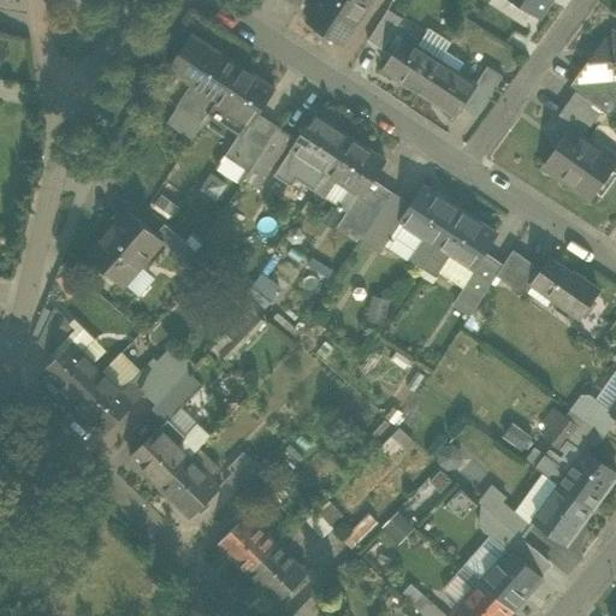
[(335,40),(342,45),(356,22),(324,0),(321,0),(307,22),(314,25),(313,29),(313,33),(329,43),(332,42),(335,40)]
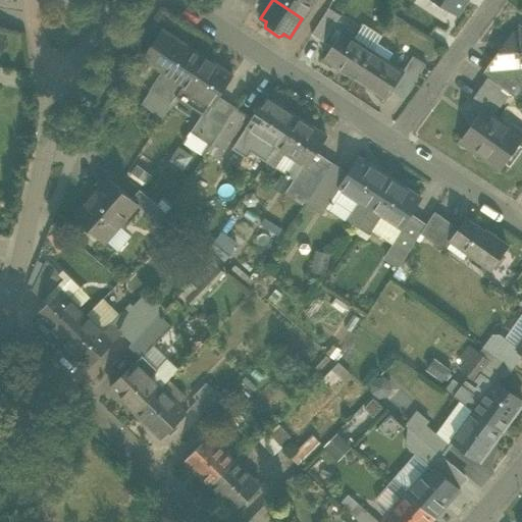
[(274,0),(302,18),(314,0),(274,0)]
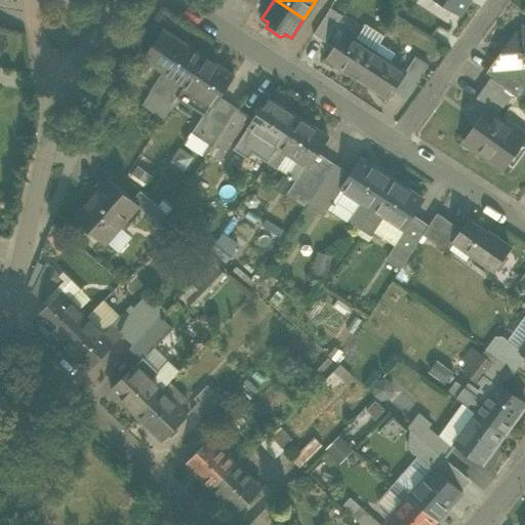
[(437,0),(459,14),(469,0),(437,0)]
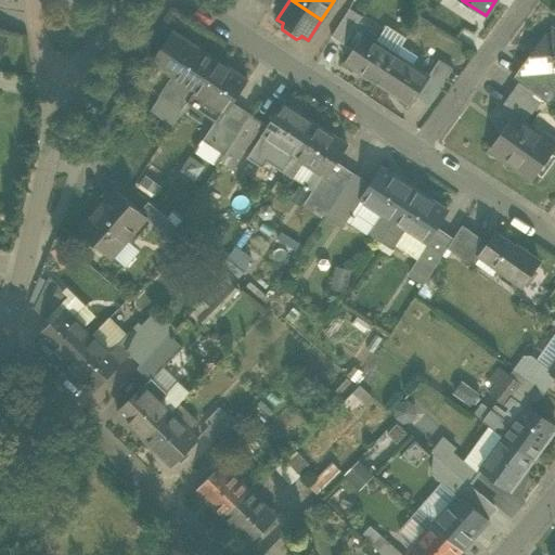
[(331,36),(344,44),(362,16),(349,8),(331,36)]
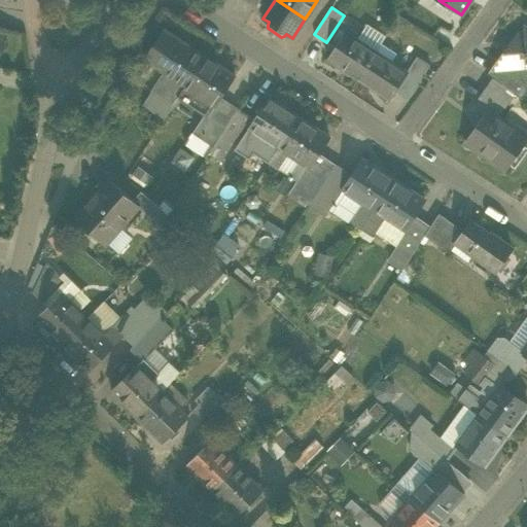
[(143,60),(164,73),(170,77),(184,86),(204,56),(164,30),(143,60)]
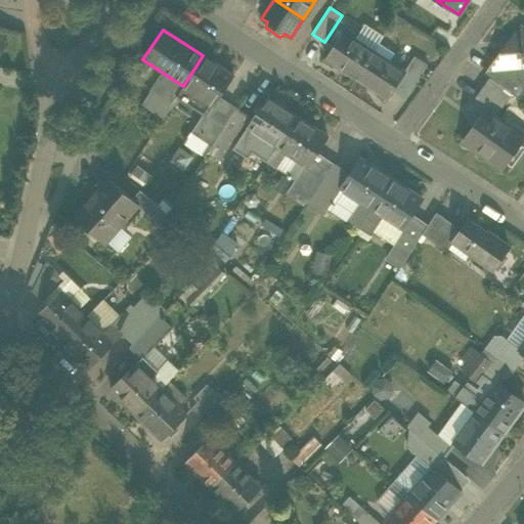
[(324,58),(356,79),(374,52),(342,33),(324,58)]
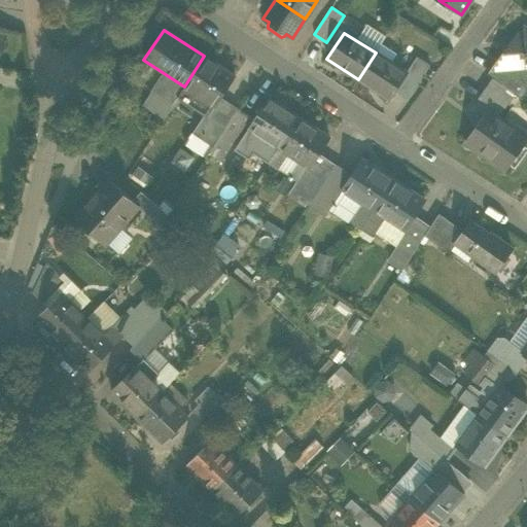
[(407,73),(376,53),(358,79),(389,100),(394,92),(407,73)]
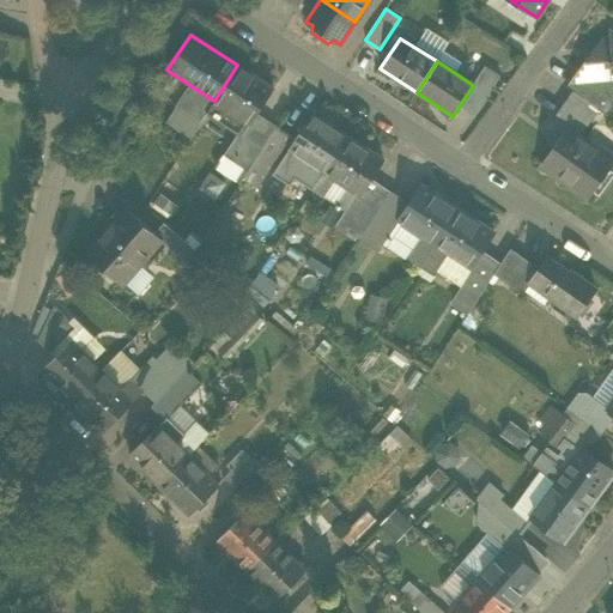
[(237,65),(214,101),(249,123),(250,125),(258,114),(274,89),(237,65)]
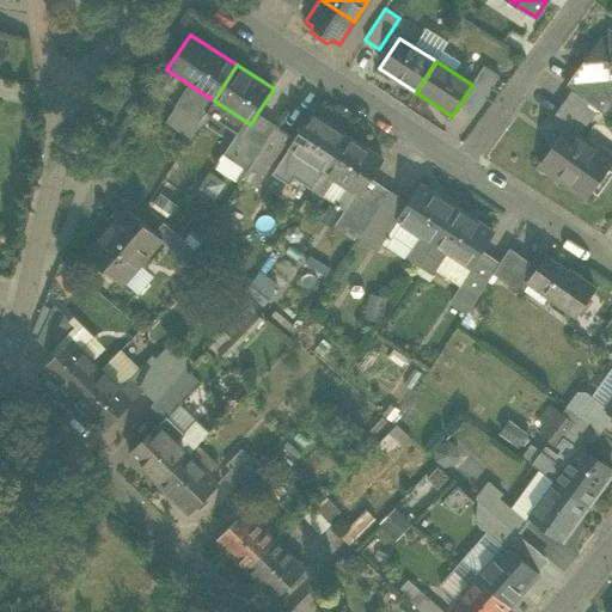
[(458,106),(471,115),(499,73),(485,65),(472,85),(458,106)]
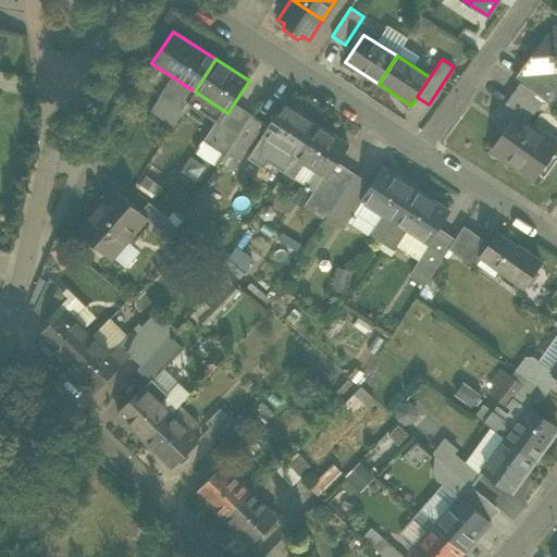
[(518,79),(520,82),(544,98),(549,102),(556,91),(525,69),(518,79)]
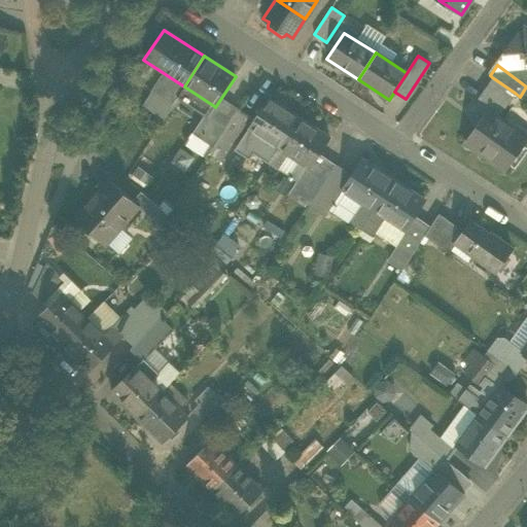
[(152,91),(159,95),(170,77),(164,73),(152,91)]
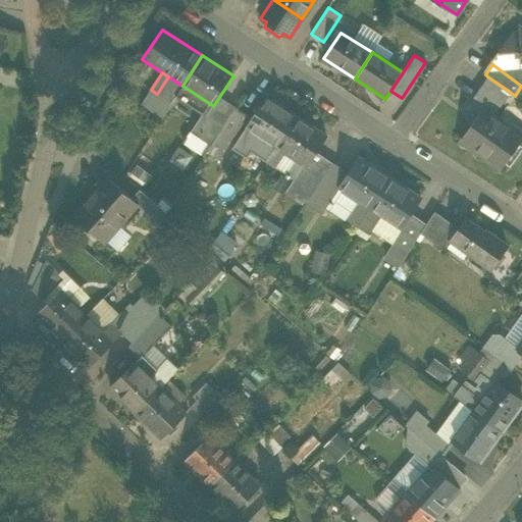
[(183,86),(168,76),(157,94),(157,95),(171,104),(176,96),(183,86)]
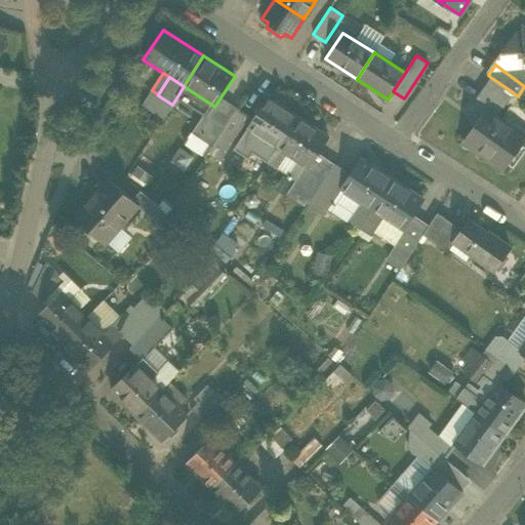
[(495,117),(513,92),(490,77),(472,103),(482,110),(483,109),(495,117)]
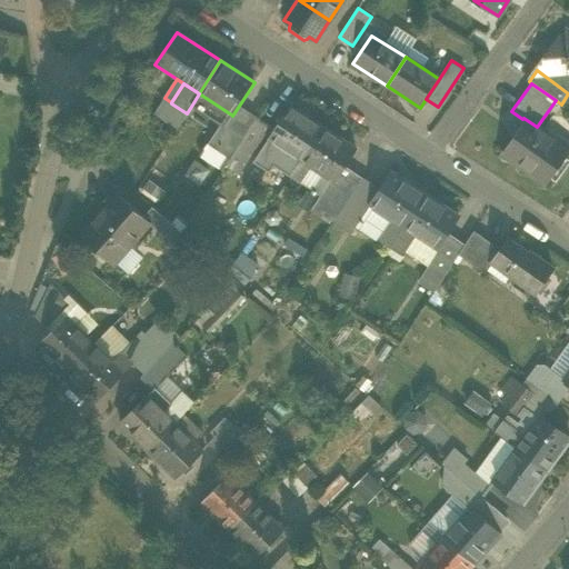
[(227,120),(231,115),(199,93),(192,105),(217,120),(220,116),(227,120)]
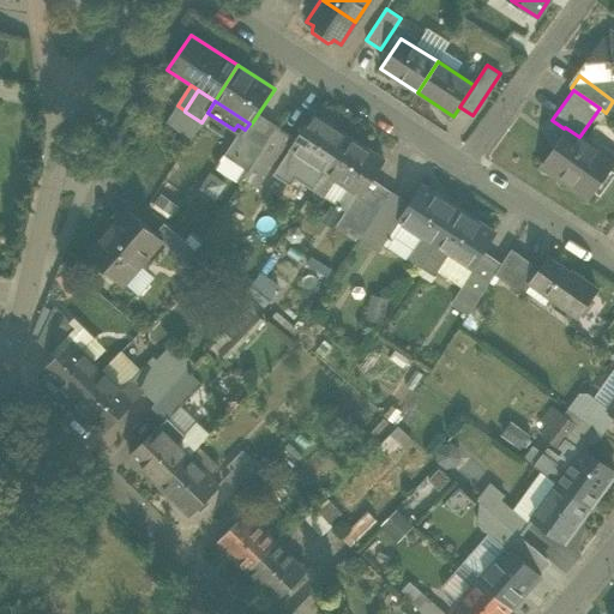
[(166,121),(191,138),(202,122),(185,112),(185,110),(178,106),(166,121)]
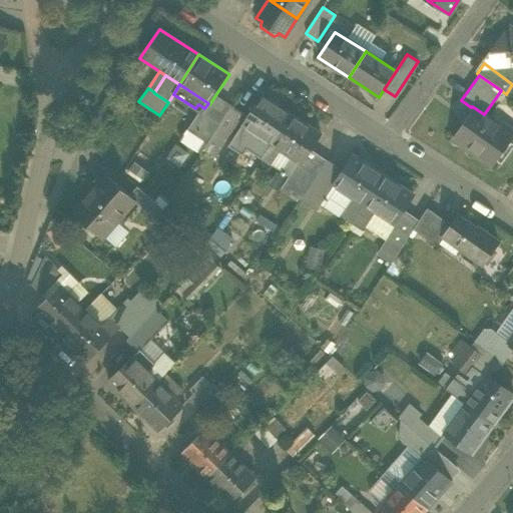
[(241,124),(272,144),(291,114),(261,94),(241,124)]
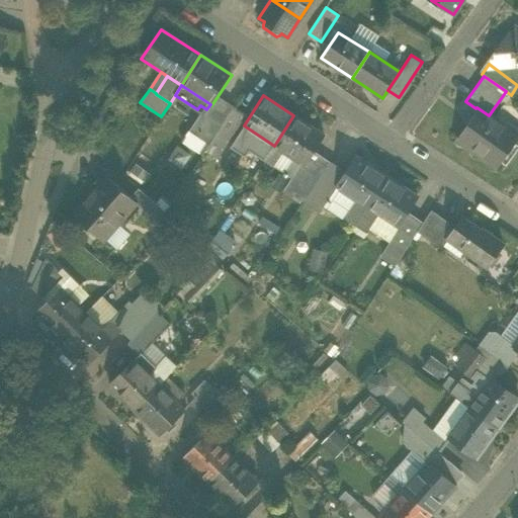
[(197,109),(201,111),(209,116),(222,98),(218,96),(211,105),(210,104),(206,109),(200,105),(197,109)]
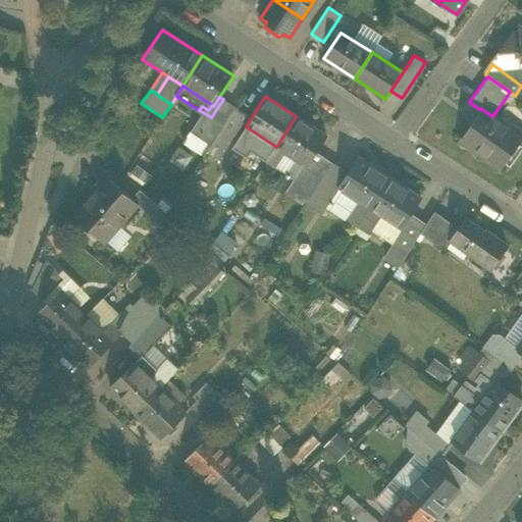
[(236,107),(223,99),(211,117),(203,112),(183,143),(204,156),(207,151),(236,107)]
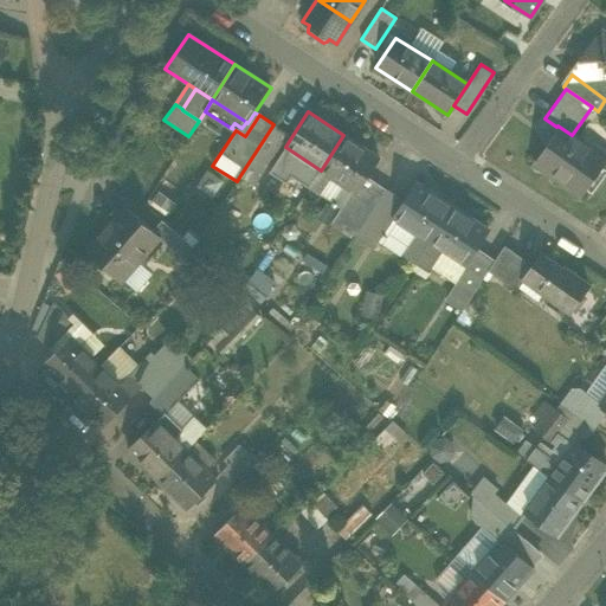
[(288,134),(274,124),(240,175),(255,185),(288,134)]
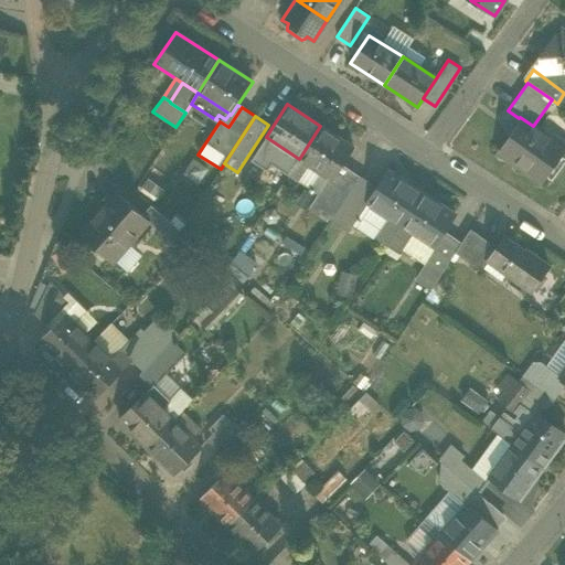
[(496,150),(541,183),(564,150),(564,149),(533,126),(520,117),(519,118),(496,150)]
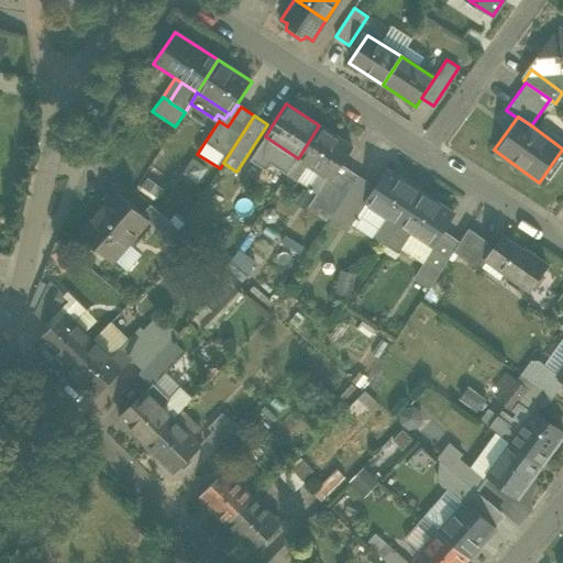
[(352,147),(319,125),(298,158),(288,174),(309,187),(308,189),(312,191),(313,190),(317,192),(327,177),(331,179),(340,165),(352,147)]
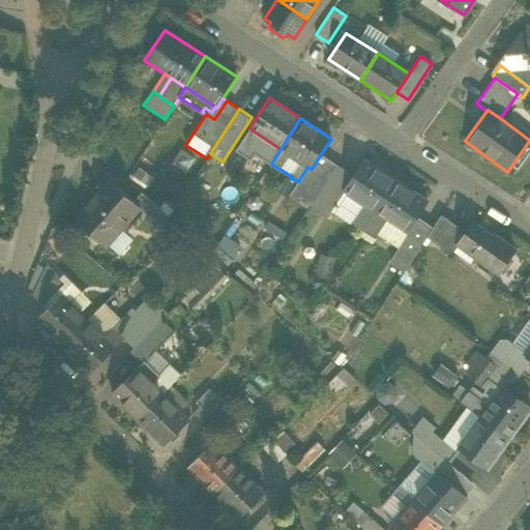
[(271,164),(281,149),(249,128),(235,150),(252,160),(255,154),(270,165),(271,164)]
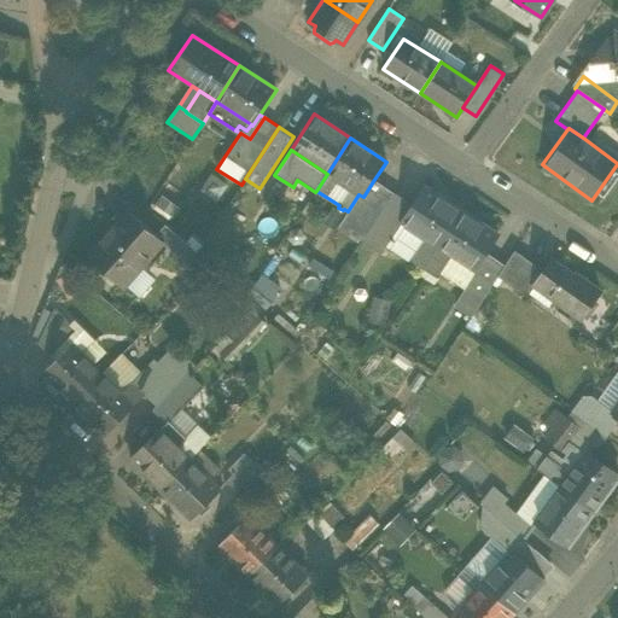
[(339,226),(362,240),(392,193),(373,181),(363,197),(359,194),(348,211),(339,226)]
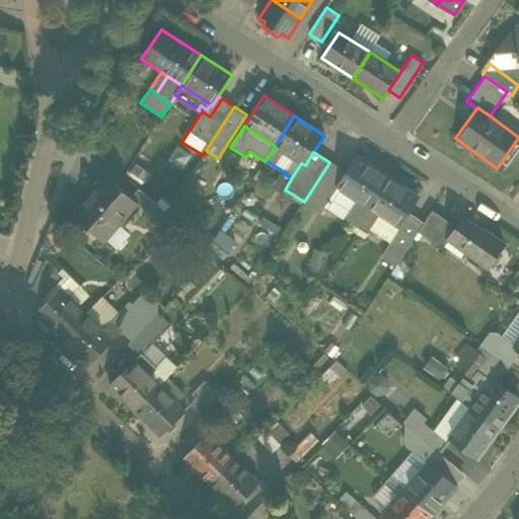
[(339,188),(356,200),(367,207),(386,177),(357,158),(347,174),(339,188)]
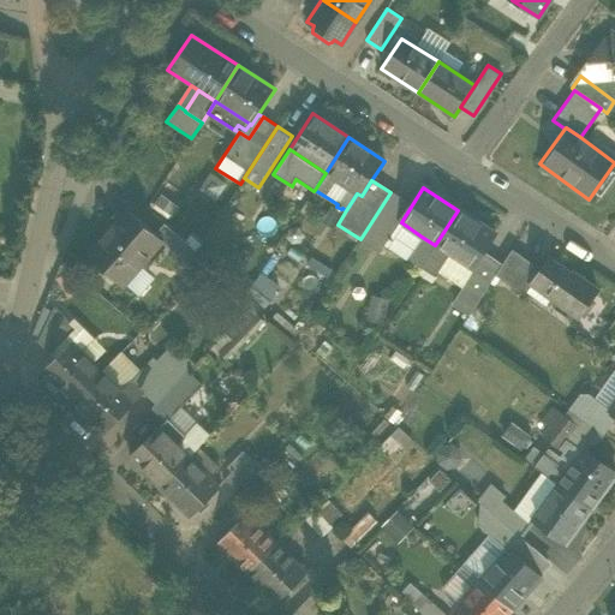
[(411,207),(390,192),(360,239),(381,252),(401,222),(411,207)]
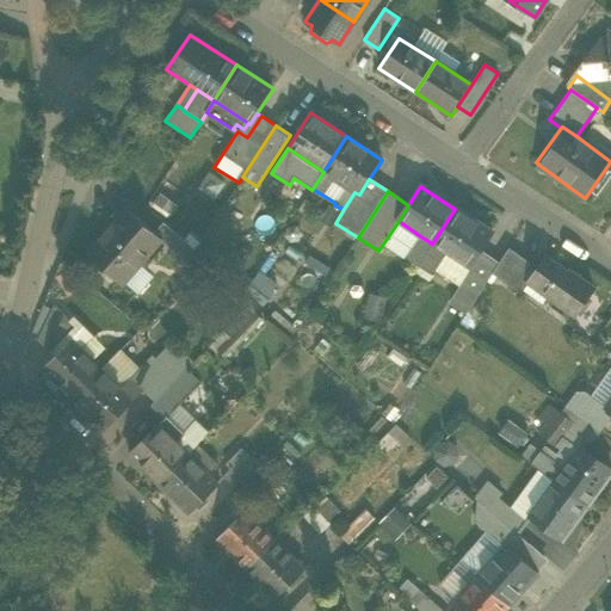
[(87,253),(122,283),(160,240),(161,239),(154,233),(127,208),(87,253)]
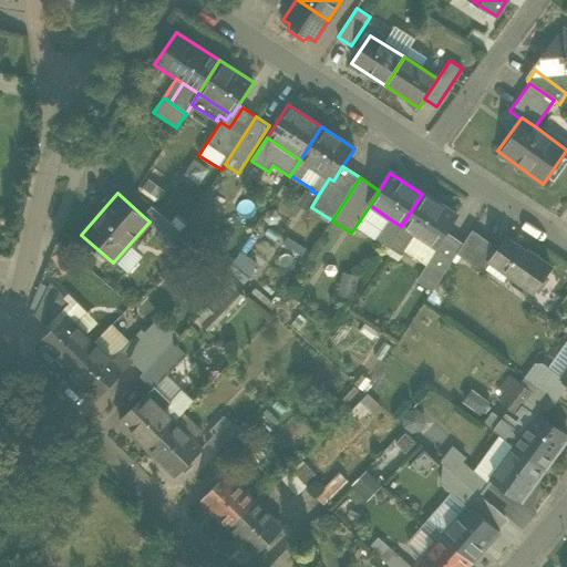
[(422,194),(401,226),(415,236),(435,248),(445,234),(456,216),(422,194)]
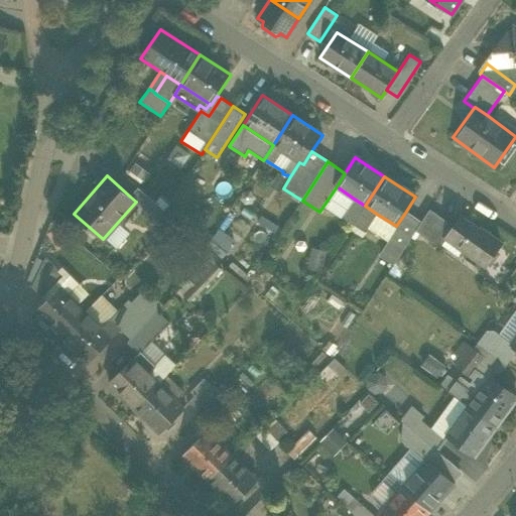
[(135,203),(149,215),(158,205),(138,187),(130,197),(136,202),(135,203)]
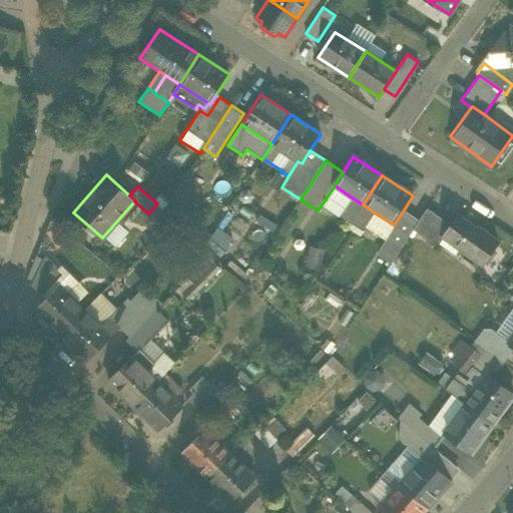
[(351,223),(363,204),(352,197),(340,215),(351,223)]
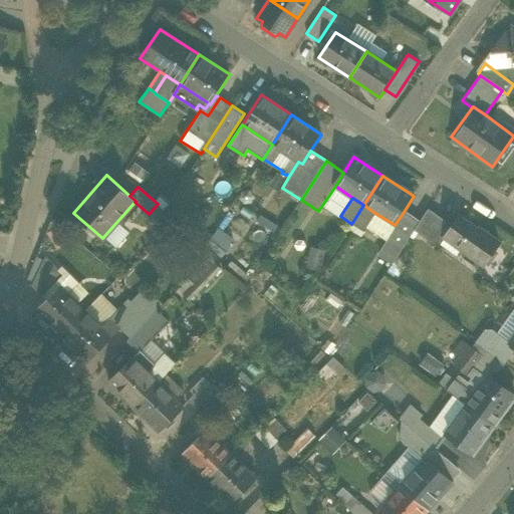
[(364,232),(376,214),(363,205),(351,224),(364,232)]
